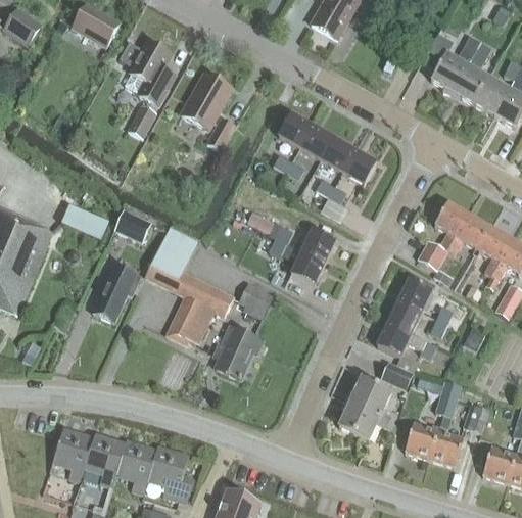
[(324,0),(311,24),(336,39),(359,1),(357,0),(324,0)]
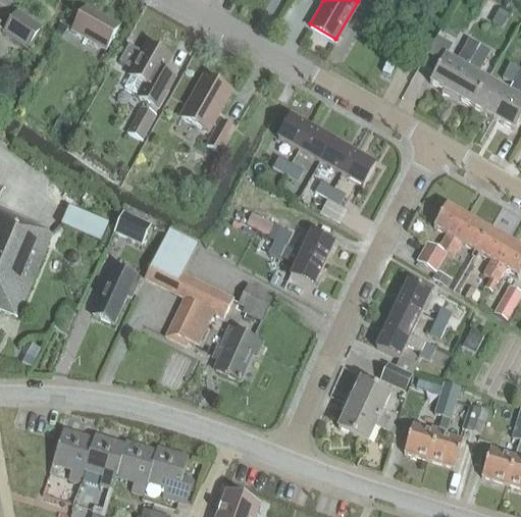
[(107,46),(119,24),(85,5),(72,27),(107,46)]
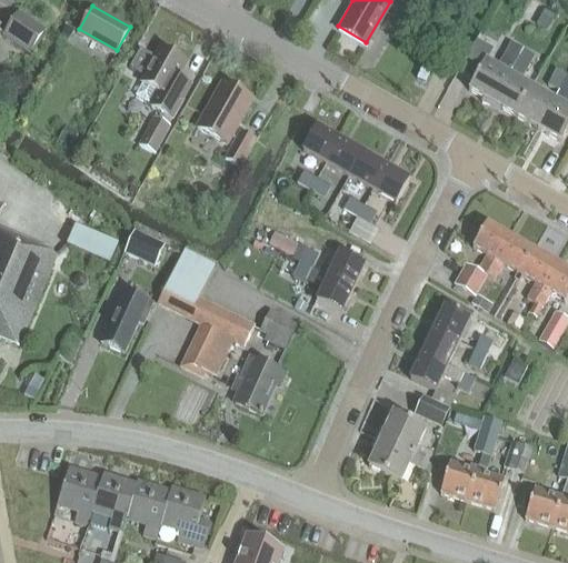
[(30,48),(45,28),(19,10),(5,31),(30,48)]
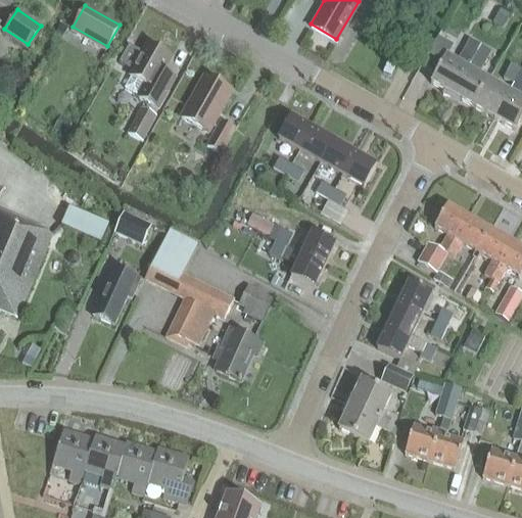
[(61,36),(68,24),(61,19),(54,31),(61,36)]
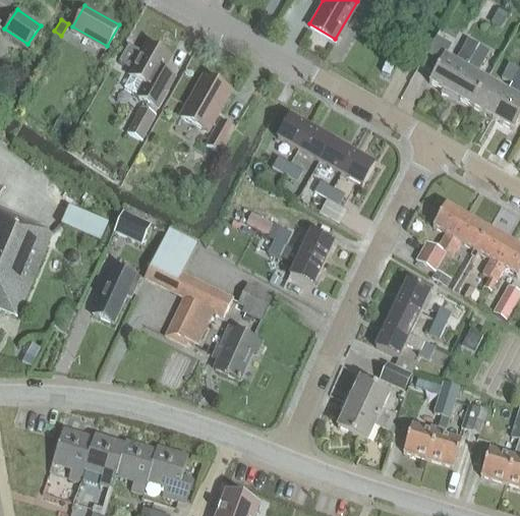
[(458,96),(471,104),(486,77),(475,71),(488,49),(467,37),(454,59),(445,54),(451,43),(436,35),(421,61),(435,69),(429,79),(443,88),(442,91),(458,96)]
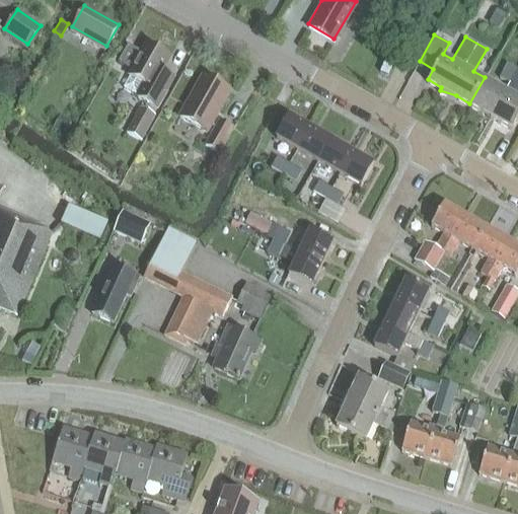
[(168,83),(157,77),(170,54),(147,41),(129,72),(130,73),(124,84),(135,90),(141,79),(145,81),(138,94),(156,104),(168,83)]
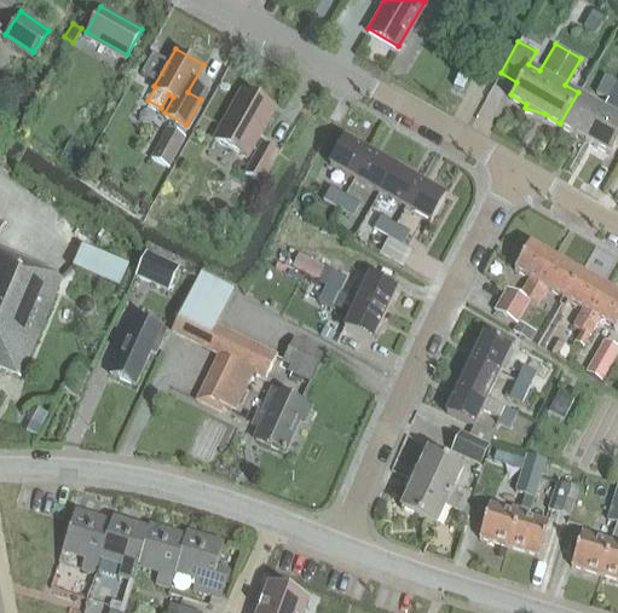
[(608,96),(617,81),(617,77),(605,71),(595,88),(608,96)]
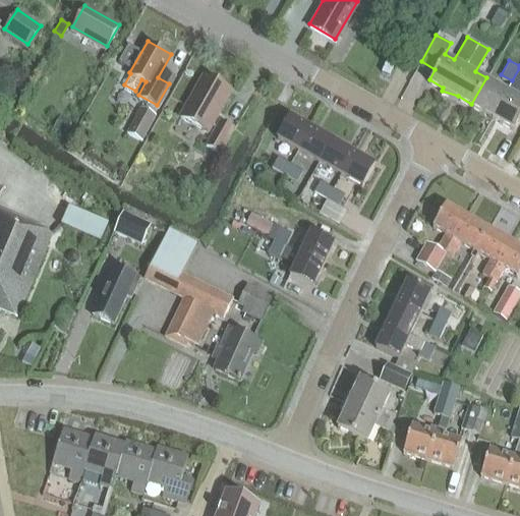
[(507,90),(493,115),(513,127),(519,115),(519,96),(517,95),(519,90),(519,68),(512,80),(507,90)]
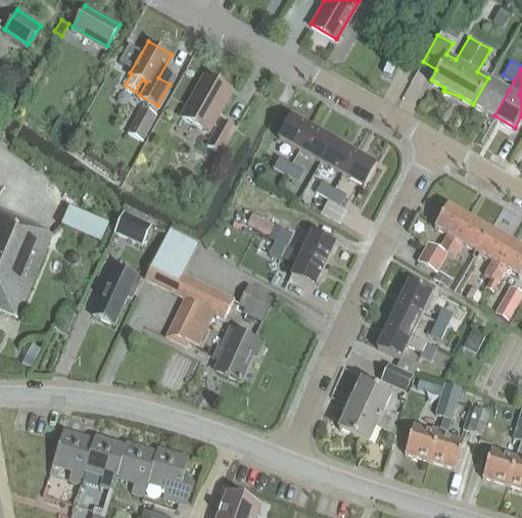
[(208,130),(232,89),(204,74),(182,114),(208,130)]
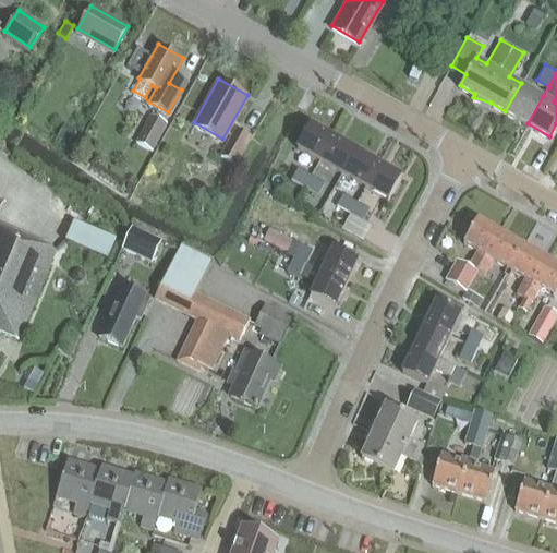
[(543,96),(521,83),(505,111),(528,123),(543,96)]
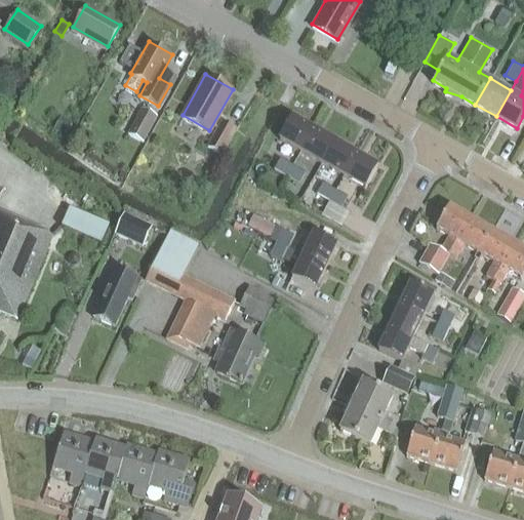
[(144,140),(158,113),(143,105),(128,130),(144,140)]
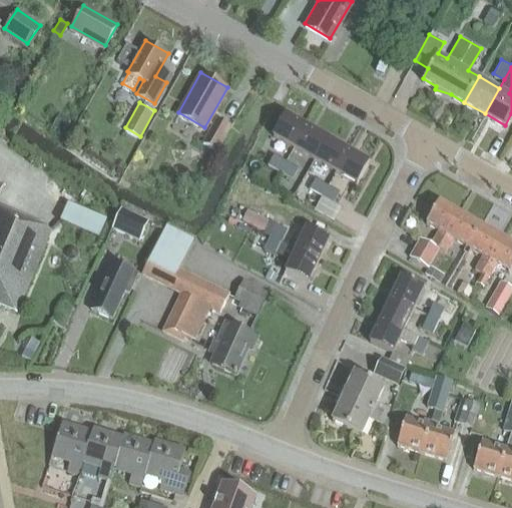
[(63,130),(70,117),(60,111),(52,124),(63,130)]
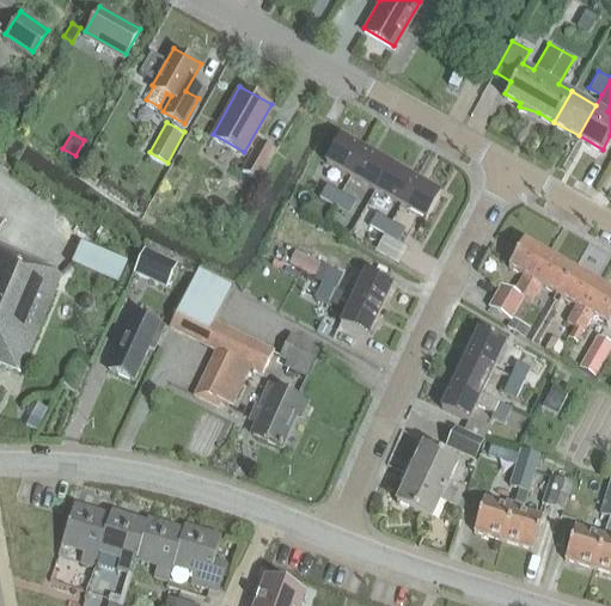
[(350,173),(365,147),(340,133),(325,159),(350,173)]
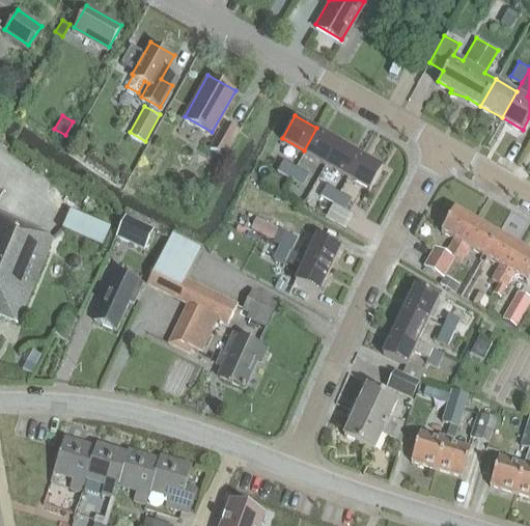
[(226,154),(240,128),(224,119),(210,145),(226,154)]
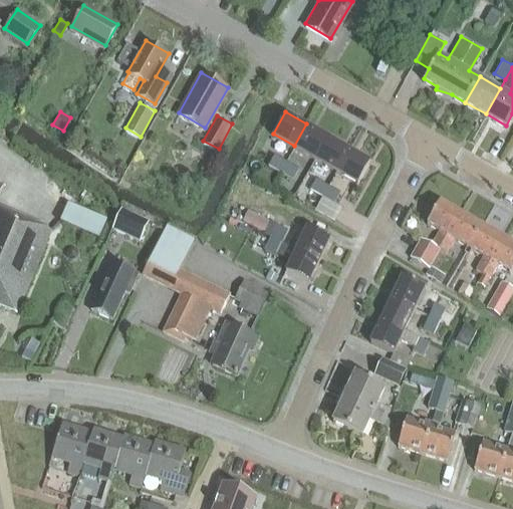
[(315,158),(327,136),(306,123),(294,146),(315,158)]
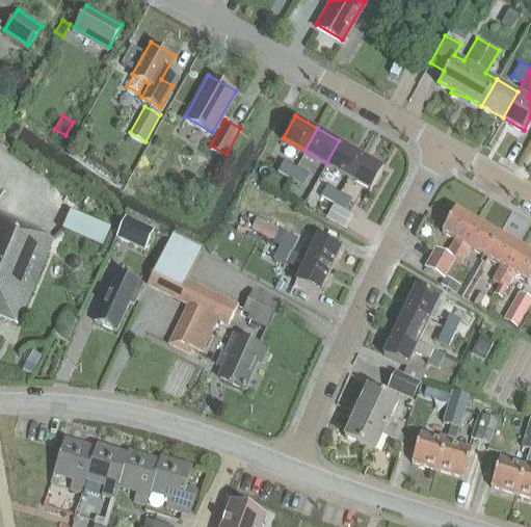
[(348,176),(361,153),(339,140),(326,163),(348,176)]
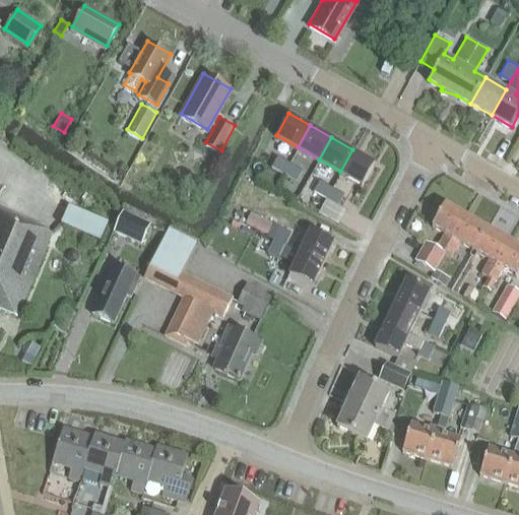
[(352,149),(340,172),(362,183),(374,162),(352,149)]
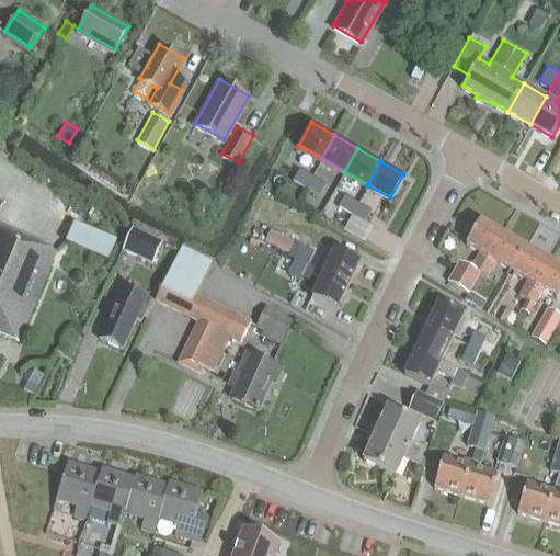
[(306,185),(312,174),(299,167),(293,178),(306,185)]
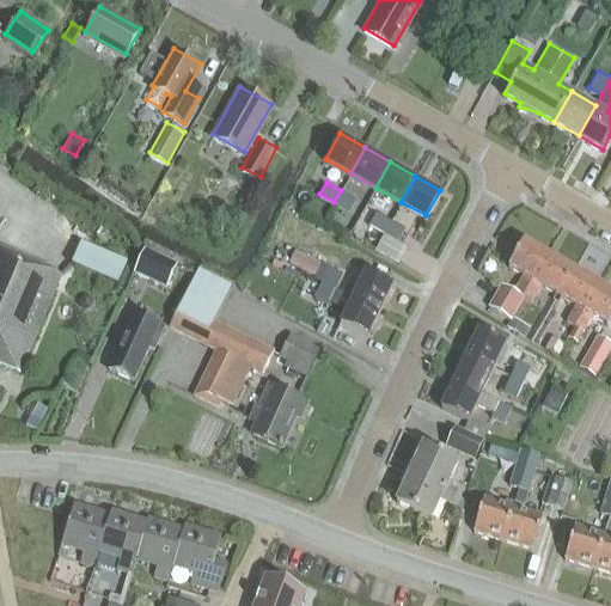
[(341,190),(334,202),(348,210),(355,197),(341,190)]
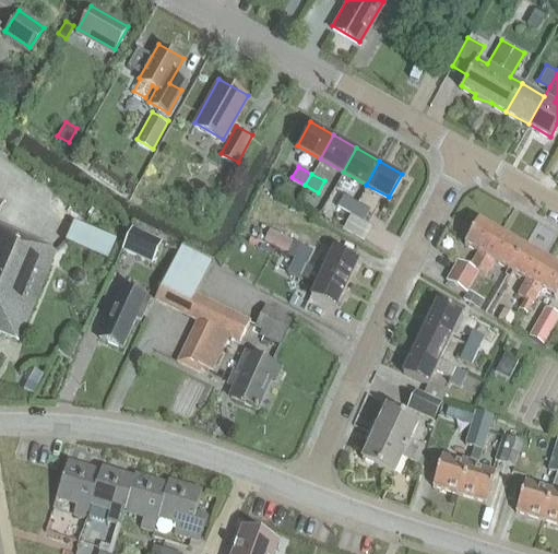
[(351,211),(357,200),(344,192),(337,203),(351,211)]
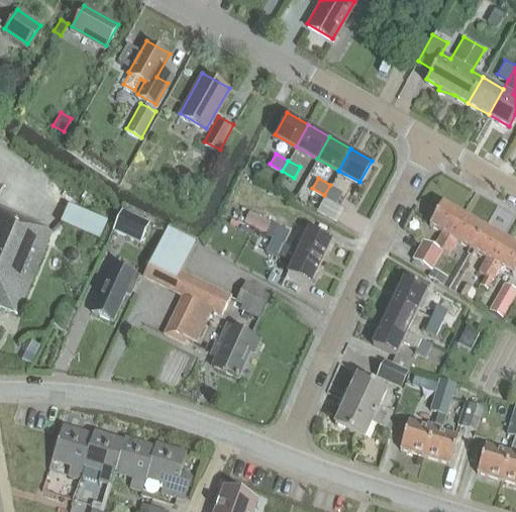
[(0,305),(16,313),(52,229),(0,207),(0,189),(2,185),(0,184),(0,305)]
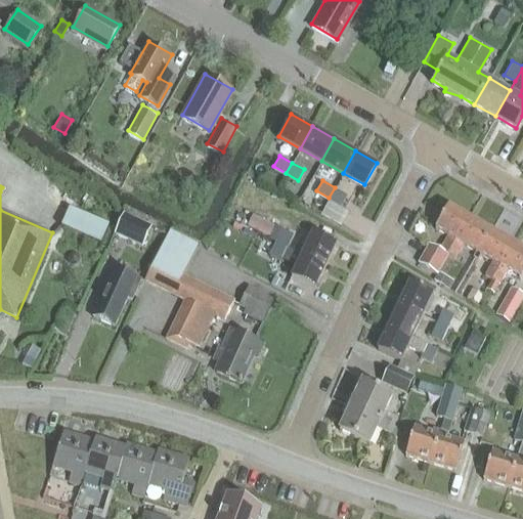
[(335,187),(329,198),(340,204),(346,193),(335,187)]
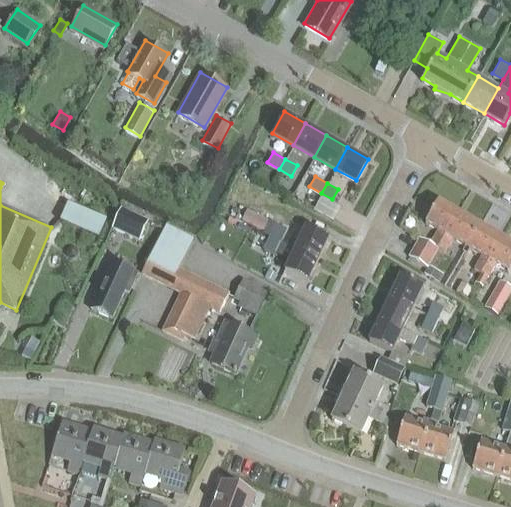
[(71,198),(64,217),(102,233),(110,214),(71,198)]
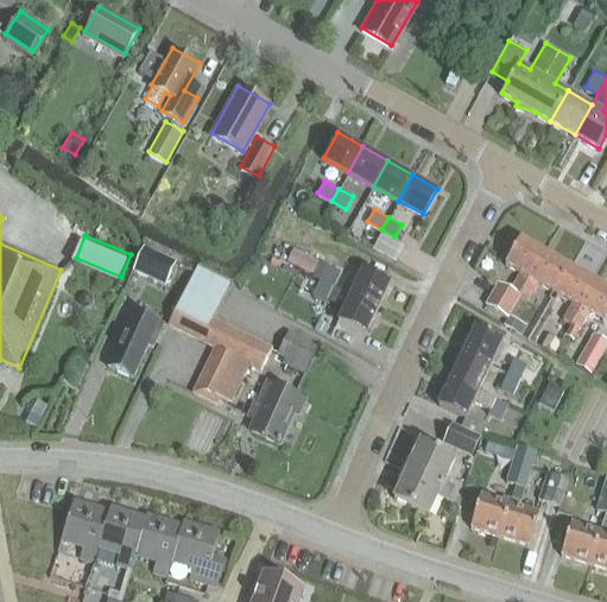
[(519,292),(544,249),(520,235),(505,261),(520,270),(511,287),(499,280),(486,302),(507,314),(519,292)]
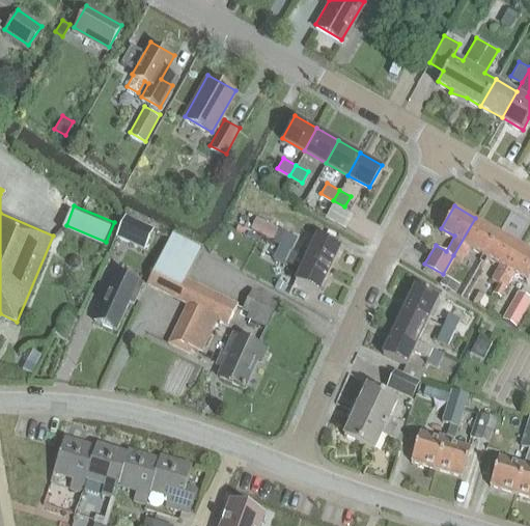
[(143,246),(152,226),(126,214),(117,233),(143,246)]
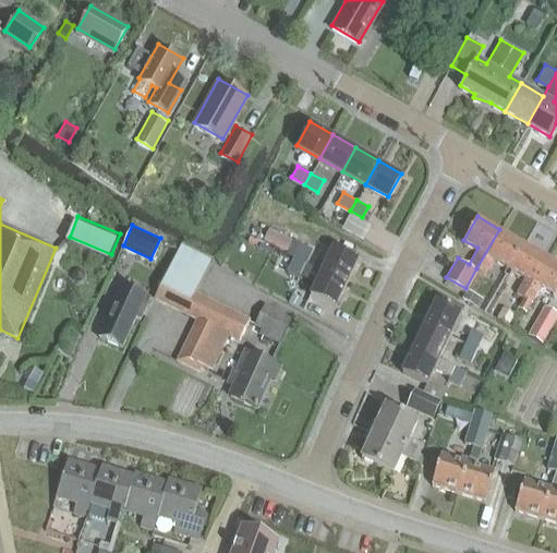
[(273,243),(278,231),(269,227),(263,239),(273,243)]
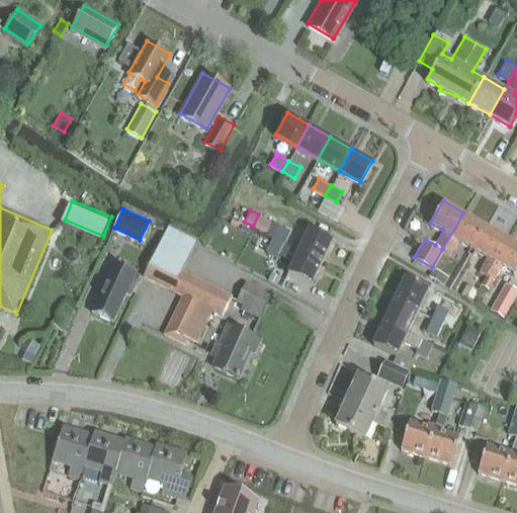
[(472,247),(486,225),(463,212),(442,249),(449,253),(457,239),(472,247)]
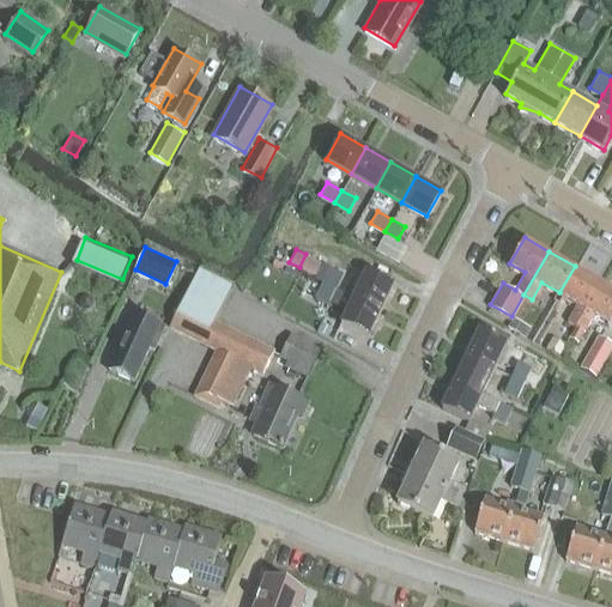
[(322,279),(335,285),(343,271),(329,265),(322,279)]
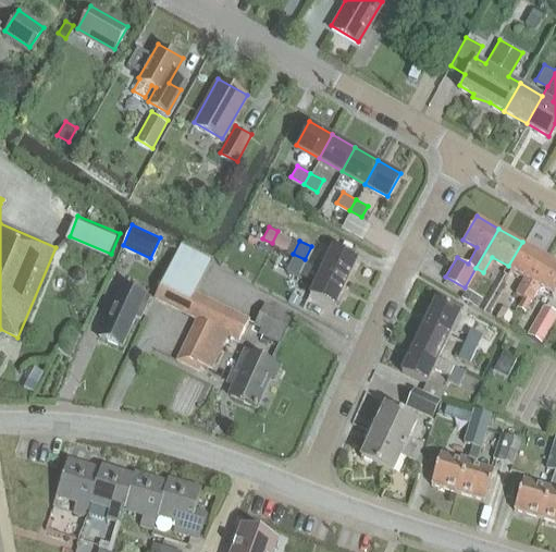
[(239,336),(250,316),(196,289),(211,257),(181,242),(165,274),(155,294),(198,316),(181,351),(200,360),(201,359),(211,364),(227,330),(239,336)]
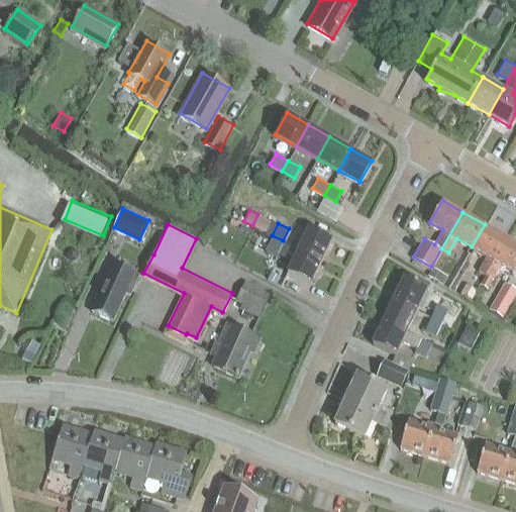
[(486,274),(506,236),(485,224),(472,246),(487,256),(479,270),(486,274)]
